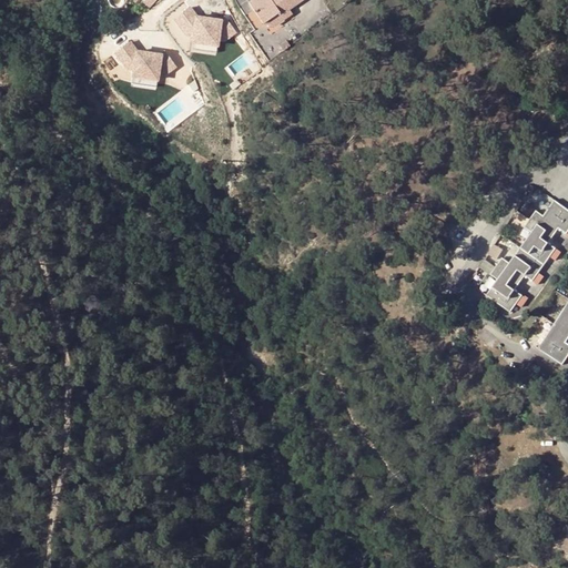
[(263,24),(279,13),(285,20),(292,16),(290,11),(303,0),(253,0),(250,2),(263,24)]
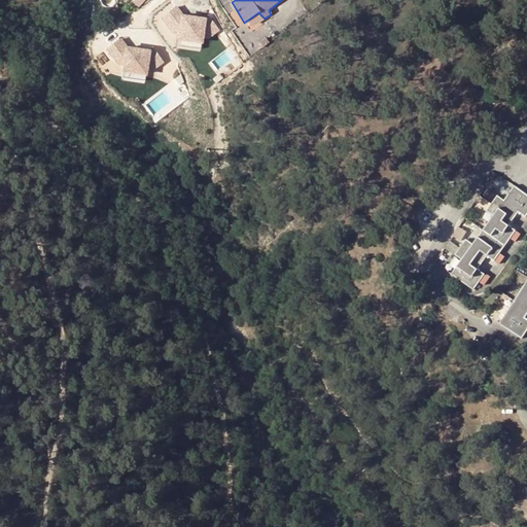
[(219,29),(209,15),(205,19),(182,15),(176,7),(163,16),(174,32),(179,33),(178,39),(202,42),(203,36),(208,37),(219,29)]
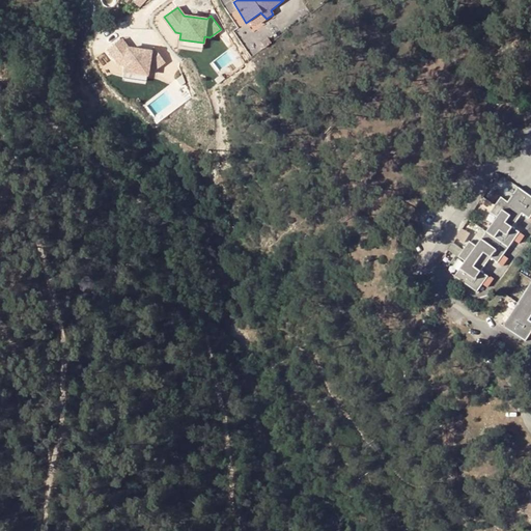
[(260,12),(246,23),(256,26),(267,19),(260,12)]
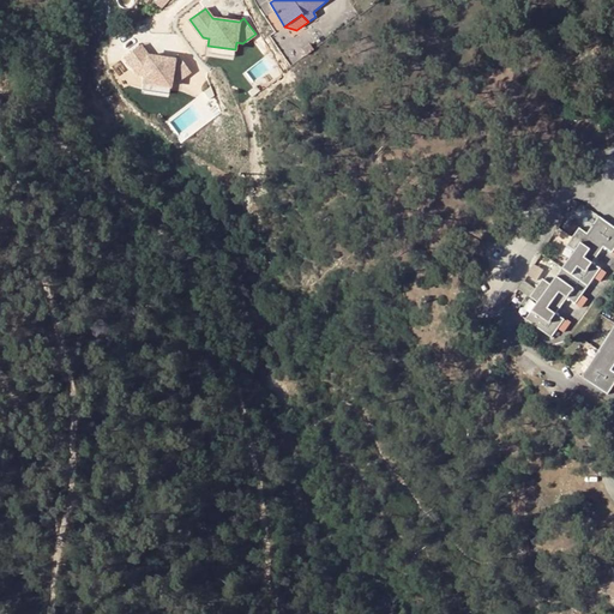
[(302,49),(306,55),(313,49),(309,43),(302,49)]
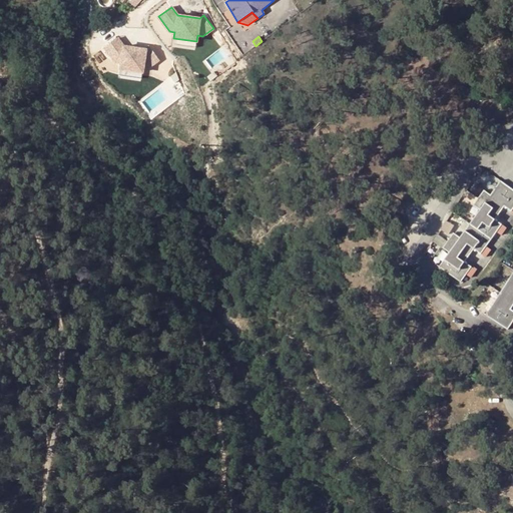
[(159,59),(149,46),(145,49),(123,46),(117,38),(104,47),(115,62),(120,63),(119,69),(142,72),(143,66),(148,67),(159,59)]
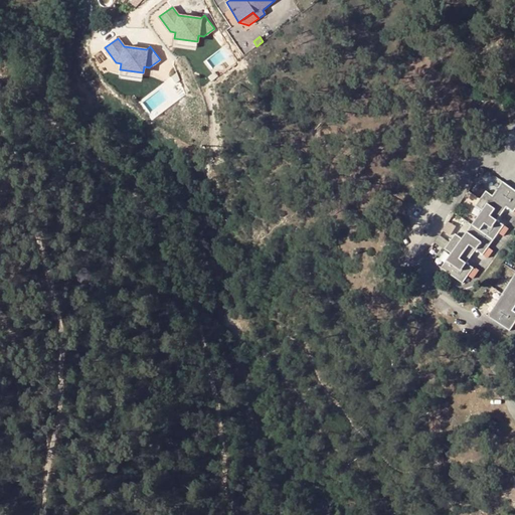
[(142,79),(143,72),(120,69),(119,75),(142,79)]
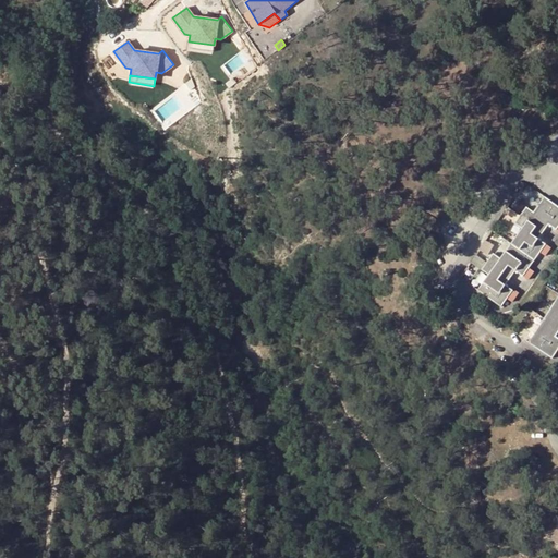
[(505,286),(510,278),(516,270),(526,279),(533,271),(529,268),(535,261),(540,254),(544,256),(550,247),(538,239),(544,232),(548,226),(557,231),(557,207),(543,197),(533,213),(526,208),(521,216),(516,225),(521,230),(510,244),(499,258),(494,254),(487,263),(482,270),(488,276),(477,290),(500,307),(506,300),(510,303),(517,294),(505,286)]
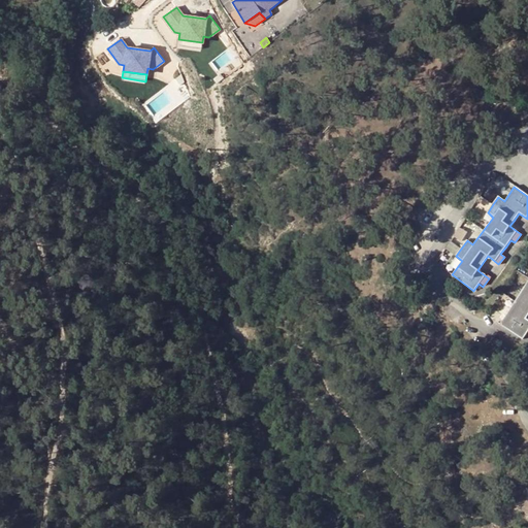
[(414,236),(409,226),(402,228),(406,238),(407,238),(414,236)]
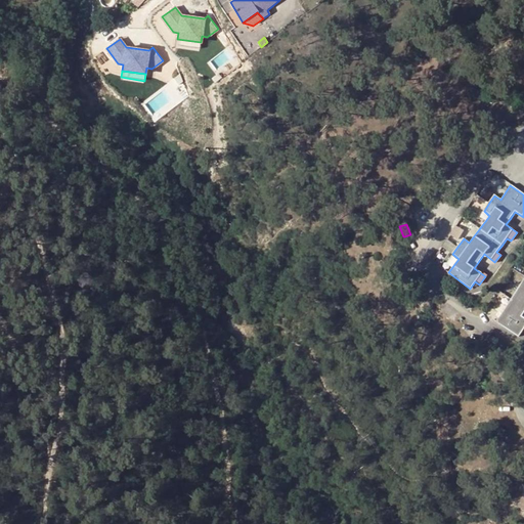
[(523,317),(522,317),(523,313),(523,279),(512,300),(497,321),(519,336),(523,330),(523,329),(523,317)]
